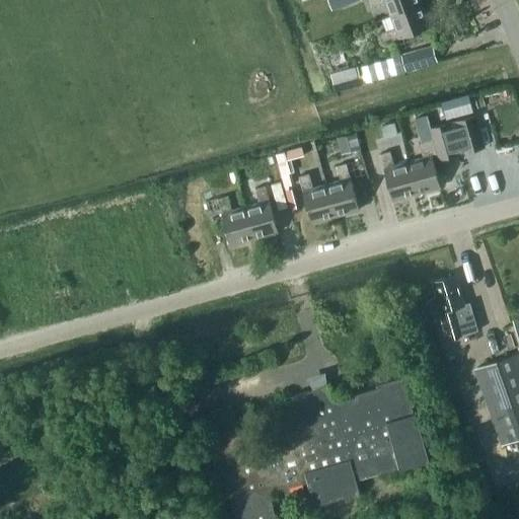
[(326,0),(330,9),(357,0),(326,0)]
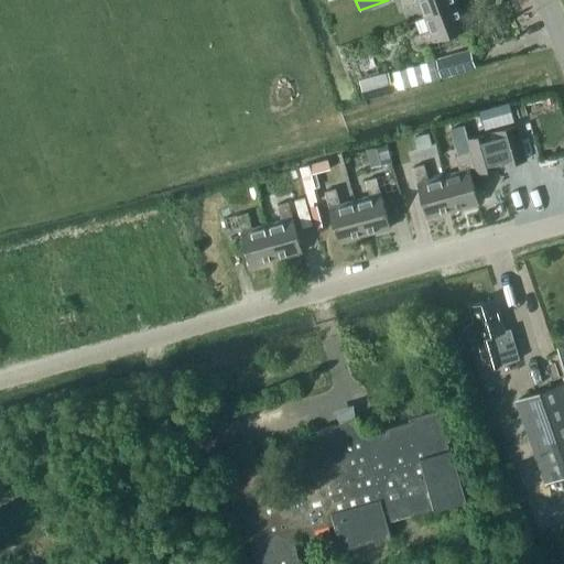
[(419,1),(424,15),(457,3),(455,0),(400,0),(403,8),(419,1)]
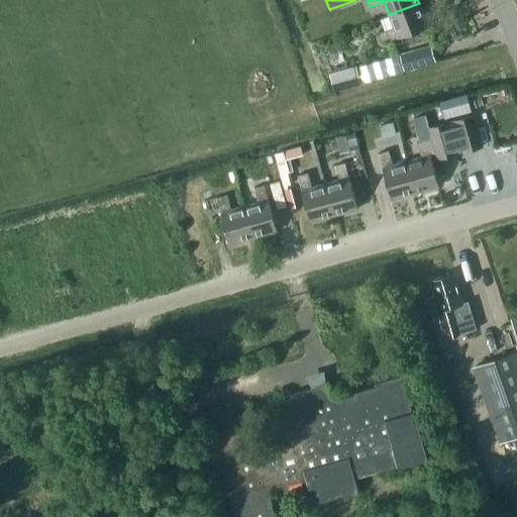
[(419,3),(389,14),(393,27),(379,33),(383,42),(397,37),(427,26),(419,3)]
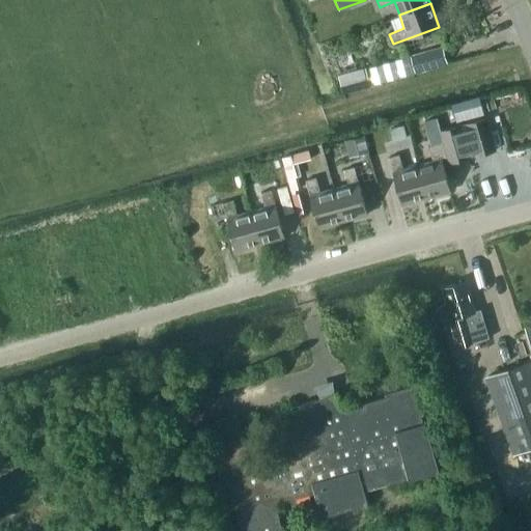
[(410,56),(415,73),(448,63),(443,47),(410,56)]
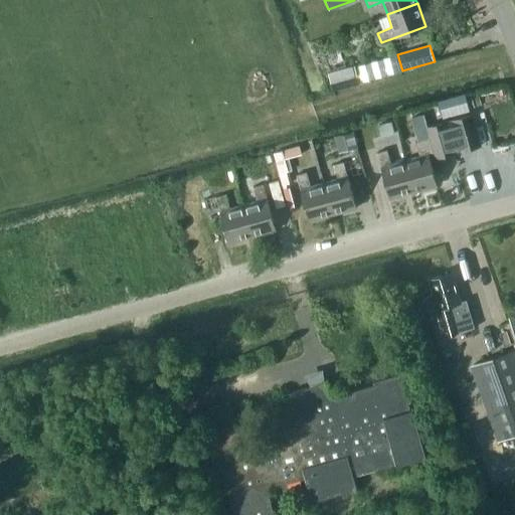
[(353,63),(327,70),(332,91),(359,83),(353,63)]
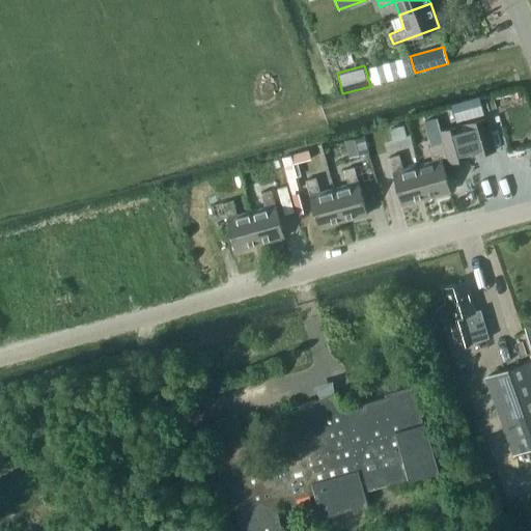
[(431,161),(416,166),(424,198),(448,191),(440,160),(446,158),(447,163),(493,149),(483,118),(439,131),(442,142),(427,146),(431,161)]
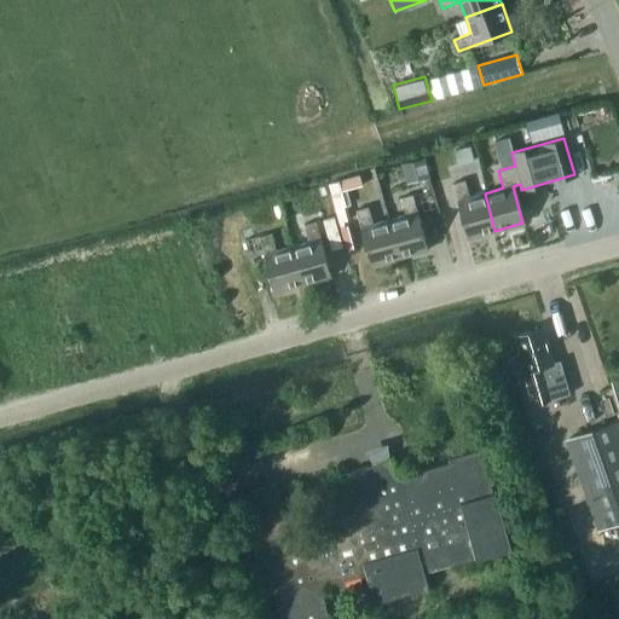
[(470,146),(455,150),(458,165),(474,161),(470,146)]
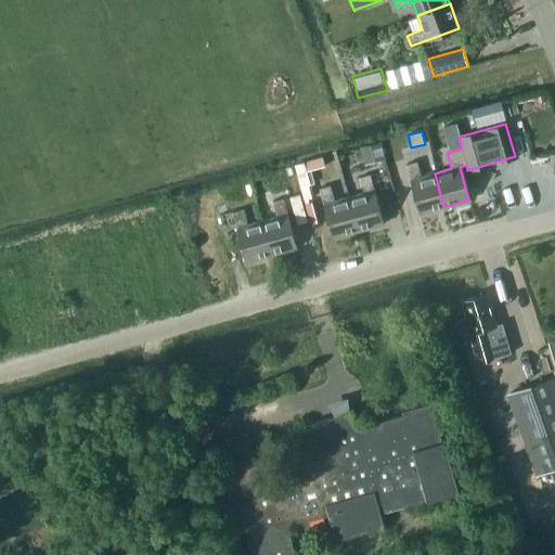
[(381,142),(366,146),(372,164),(385,159),(381,142)]
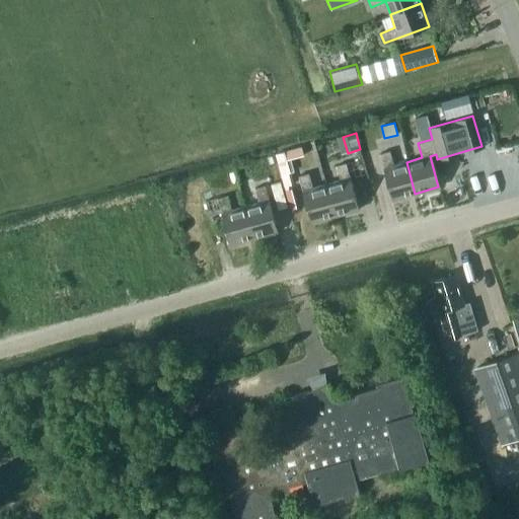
[(284,152),(284,153),(276,155),(281,174),(307,167),(302,147),(284,152)]
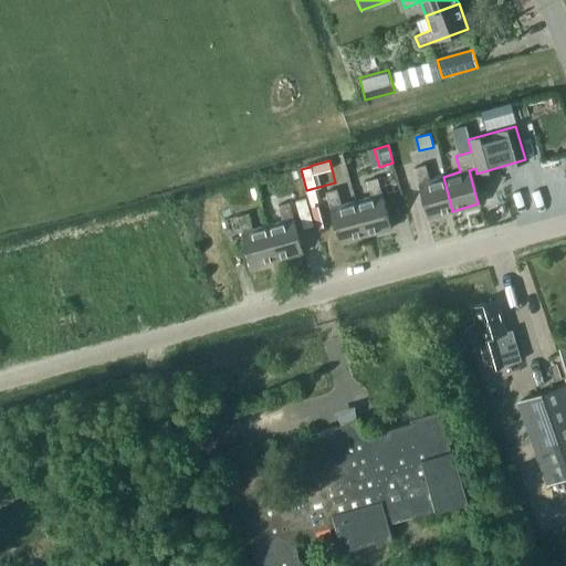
[(452,211),(443,177),(428,181),(422,165),(411,168),(427,219),(452,211)]
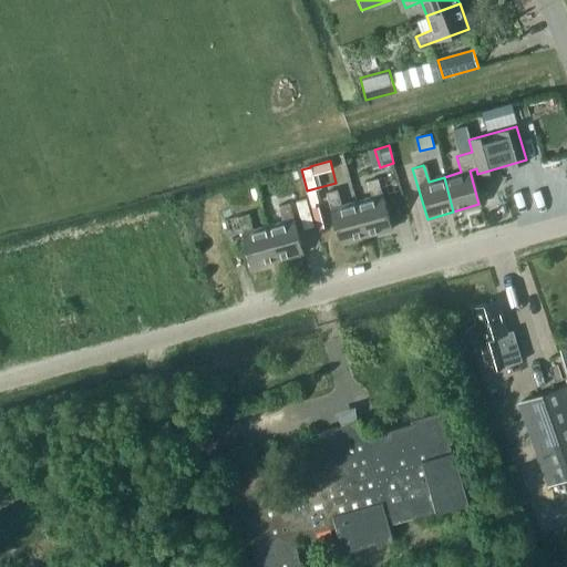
[(370,198),(356,202),(364,236),(390,229),(375,178),(366,181),(370,198)]
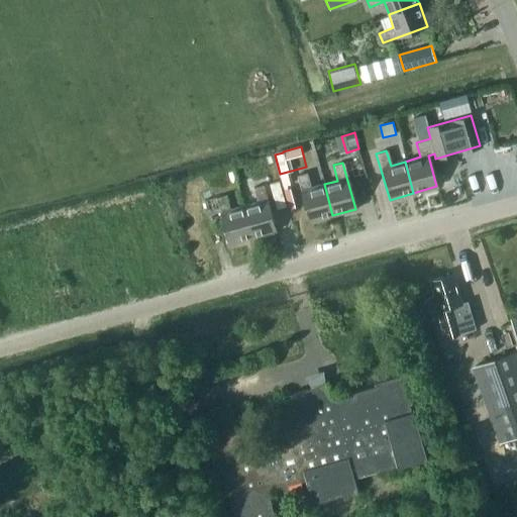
[(332,215),(324,184),(310,188),(306,173),(296,176),(301,192),(308,219),(309,222),(332,215)]
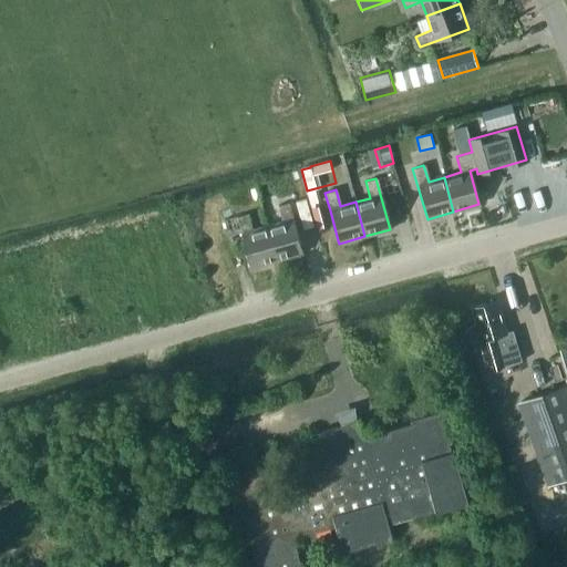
[(281,222),(266,226),(276,260),(301,254),(288,203),(277,206),(281,222)]
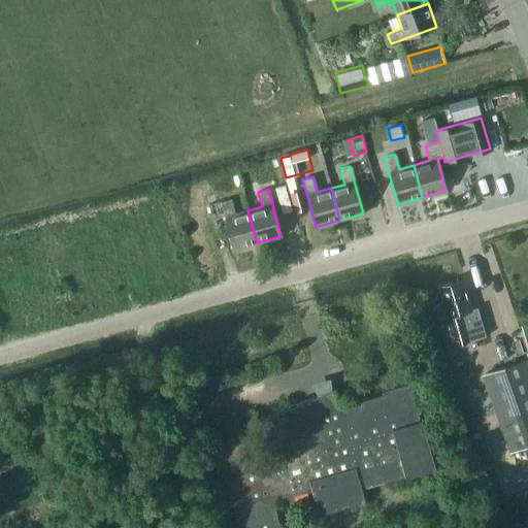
[(307,196),(300,198),(308,226),(315,224),(307,196)]
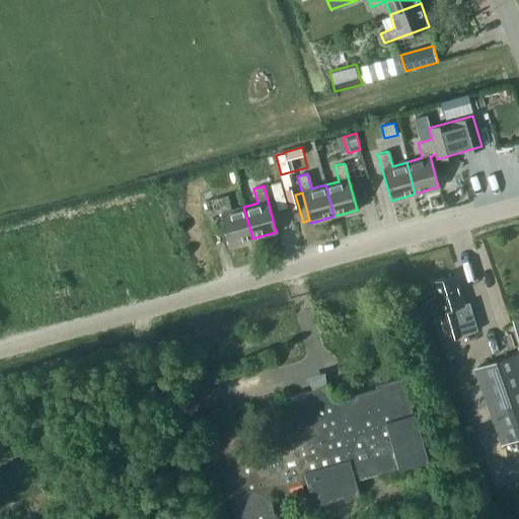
[(252,238),(243,207),(229,211),(225,196),(216,199),(229,244),(252,238)]
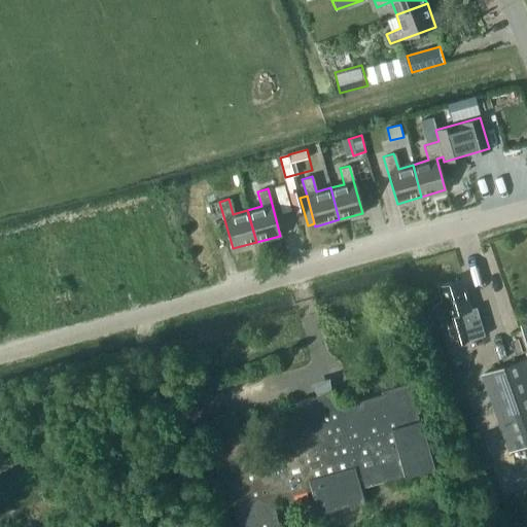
[(438,286),(443,302),(433,304),(438,319),(446,317),(453,345),(485,336),(477,307),(470,309),(461,279),(438,286)]
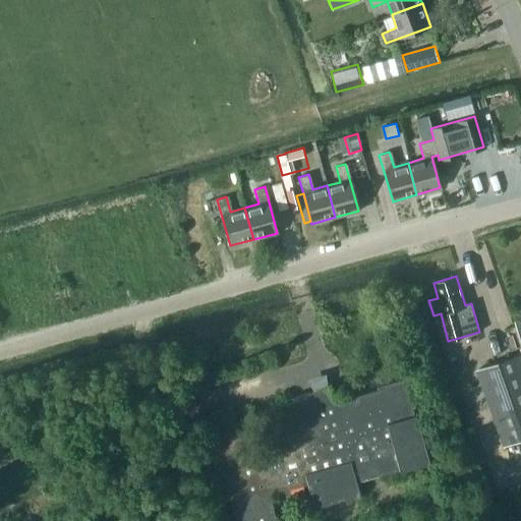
[(520,363),(518,354),(479,368),(507,445),(520,440),(520,363)]
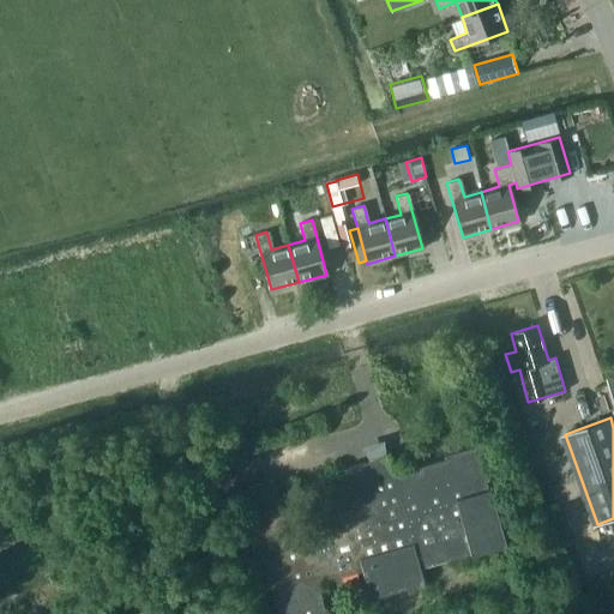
[(326,613),(319,583),(365,571),(372,597),(426,583),(422,567),(475,554),(475,555),(507,546),(493,489),(491,491),(488,480),(489,480),(480,446),(446,456),(447,459),(395,473),(390,457),(342,470),(351,507),(290,523),(284,498),(250,507),(257,534),(251,535),(265,589),(272,588),(278,613),(326,613)]
